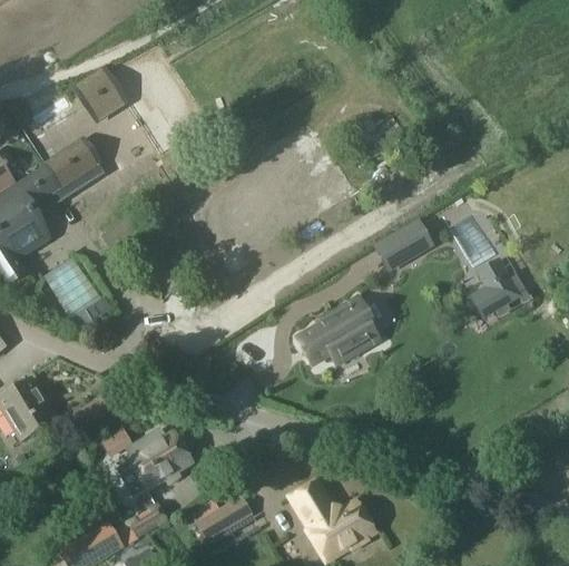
[(108,70),(80,89),(98,117),(126,99),(108,70)]
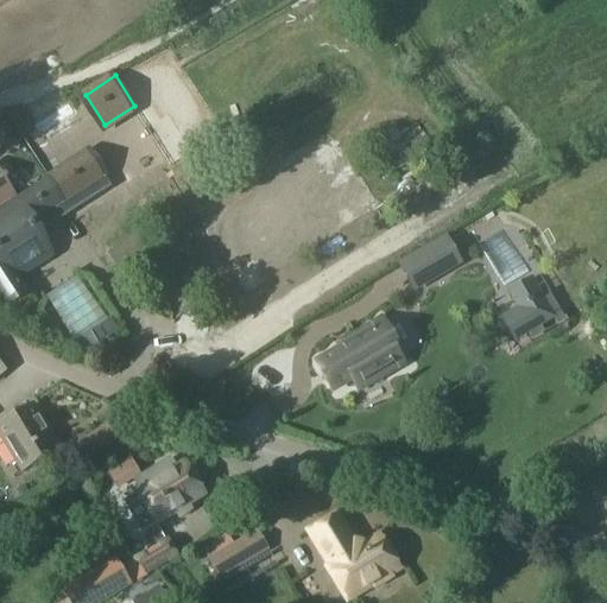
[(92,147),(50,175),(65,200),(69,204),(111,178),(92,147)]
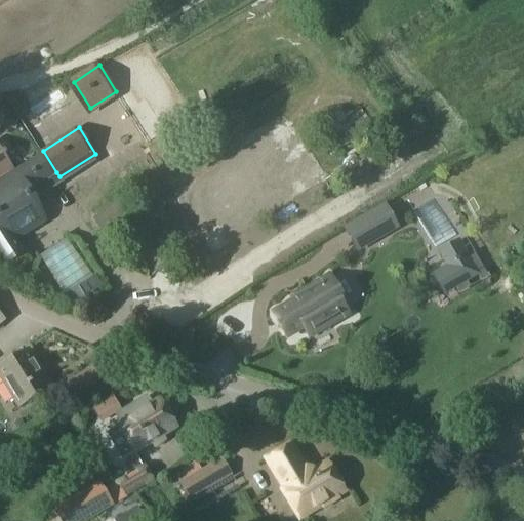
[(167,170),(150,144),(98,177),(115,204),(167,170)]
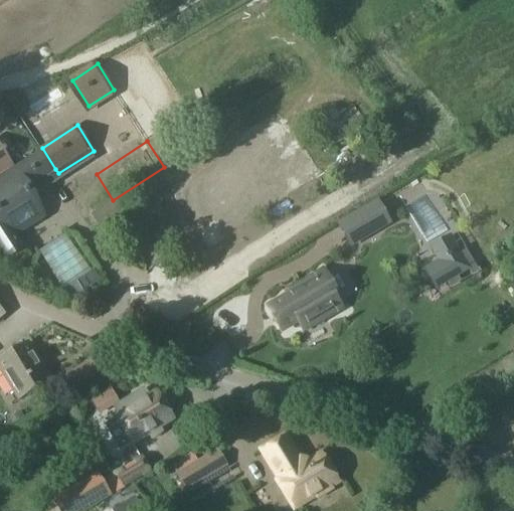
[(0,170),(13,163),(0,142),(0,170)]
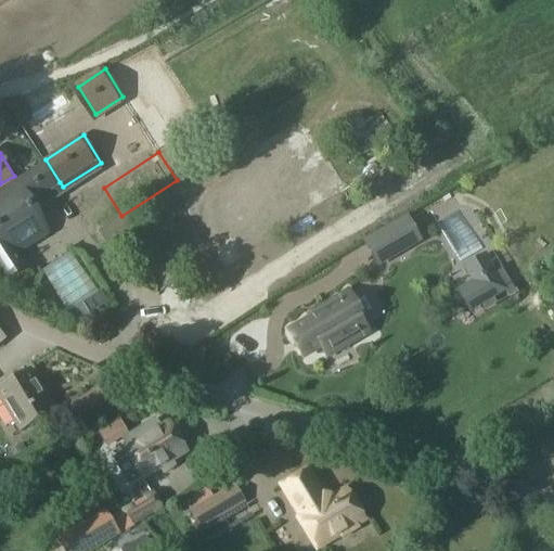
[(25,263),(18,252),(49,232),(43,221),(36,209),(53,199),(63,214),(73,207),(59,183),(60,182),(46,159),(1,188),(7,196),(0,200),(0,269),(4,277),(8,273),(14,276),(22,270),(23,264),(25,263)]
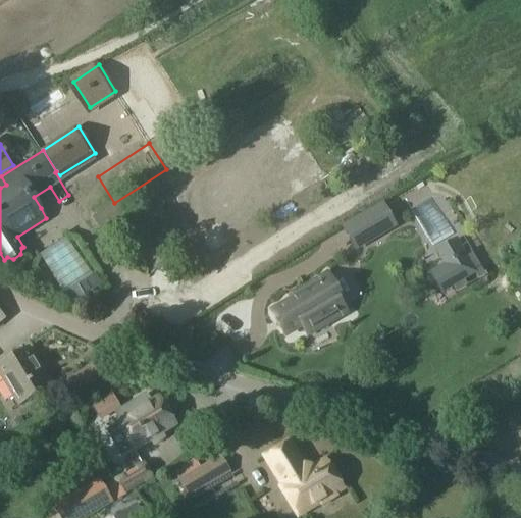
[(137,208),(128,194),(114,203),(94,216),(103,230),(137,208)]
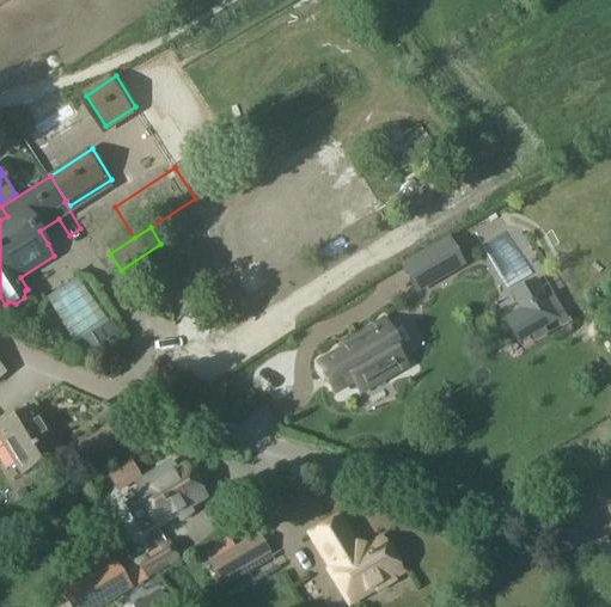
[(452,237),(403,265),(419,292),(468,263),(452,237)]
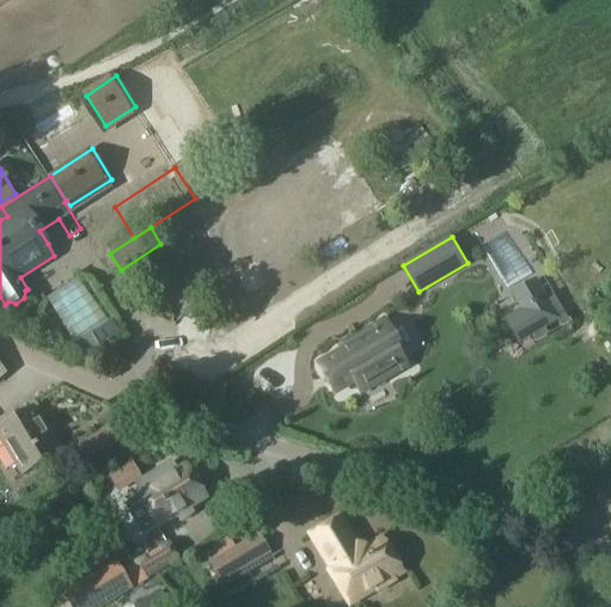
[(78,273),(48,293),(53,301),(57,310),(63,318),(62,318),(68,326),(68,327),(73,336),(77,341),(110,319),(107,314),(101,306),(89,289),(84,281),(83,281),(78,273)]
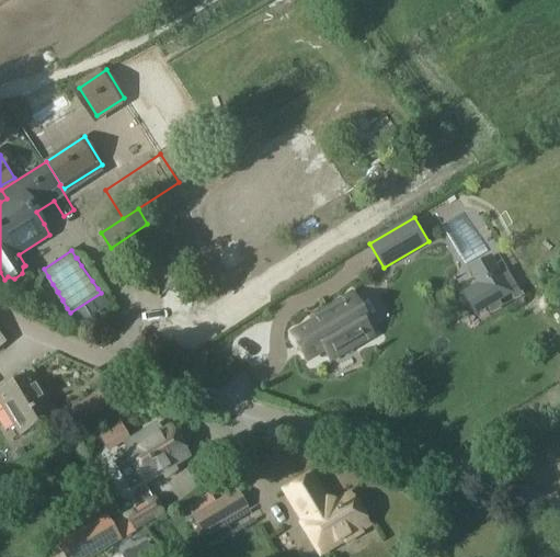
[(469,266),(478,282),(463,290),(476,313),(502,298),(514,292),(492,253),(469,266)]
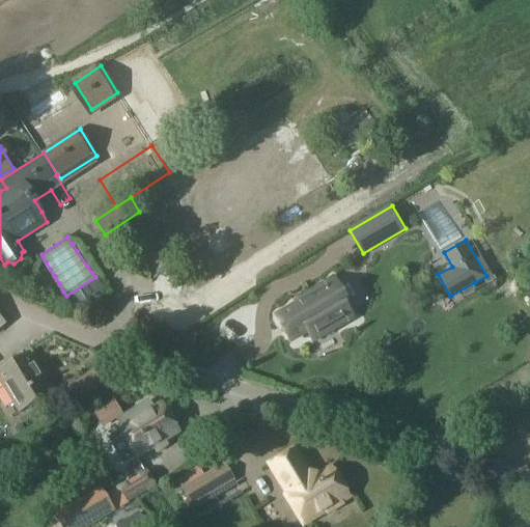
[(318,326),(351,307),(332,275),(296,296),(298,300),(280,310),(295,335),(316,323),(318,326)]
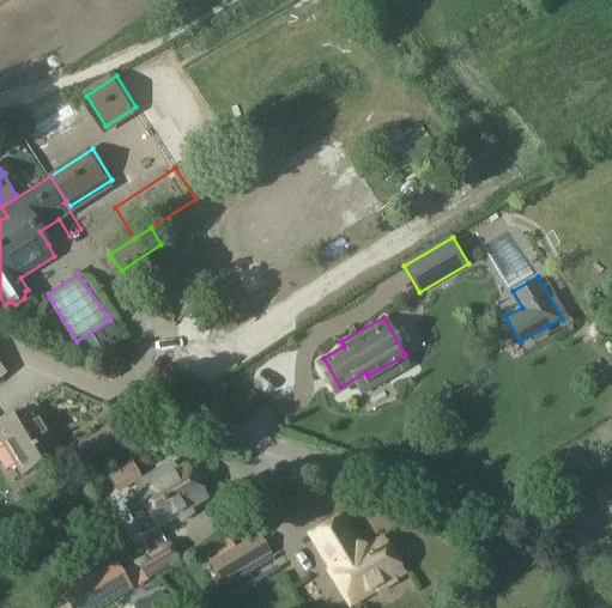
[(35,405),(0,426),(0,436),(13,456),(23,473),(62,448),(35,405)]
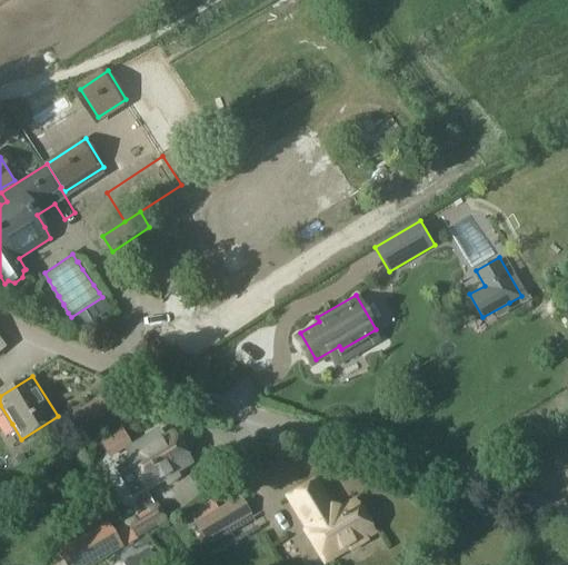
[(86,403),(72,412),(82,428),(97,419),(86,403)]
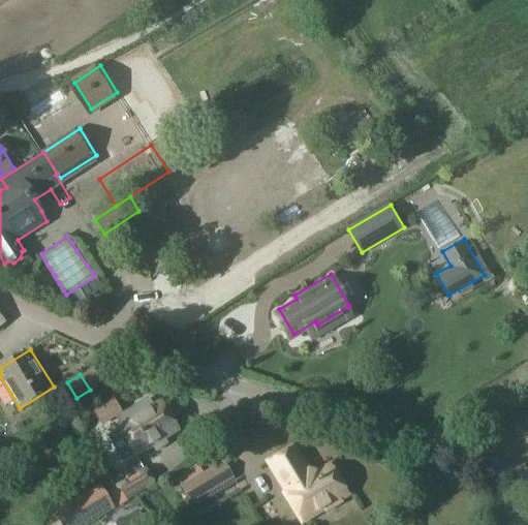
[(137,455),(179,429),(162,401),(156,405),(150,395),(117,414),(124,425),(122,426),(123,428),(111,435),(114,441),(113,442),(119,452),(120,452),(125,460),(126,459),(130,466),(140,460),(136,456),(137,455)]
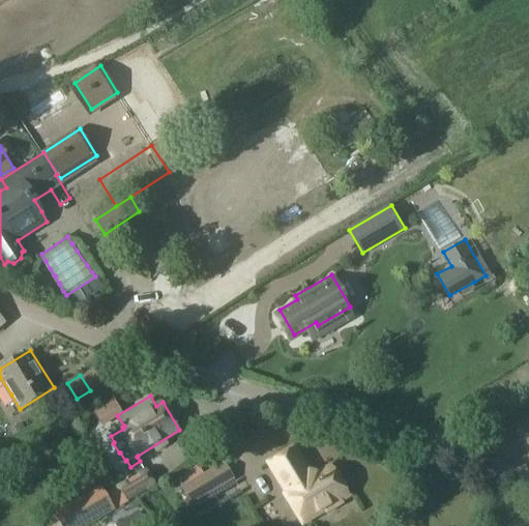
[(16,432),(26,426),(22,420),(12,426),(16,432)]
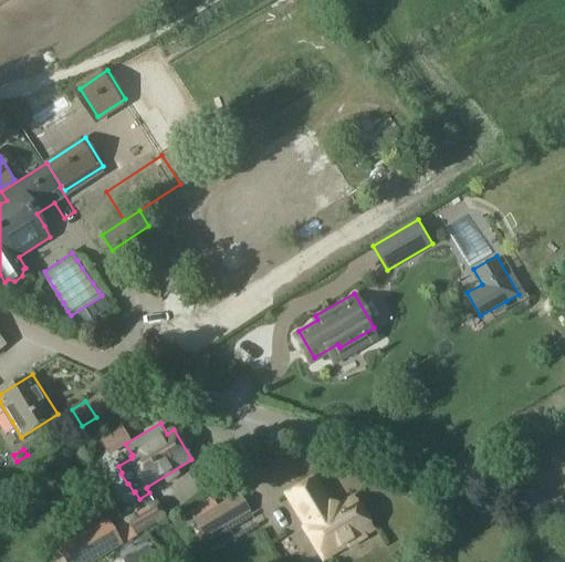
[(23,471),(7,480),(12,489),(29,480),(23,471)]
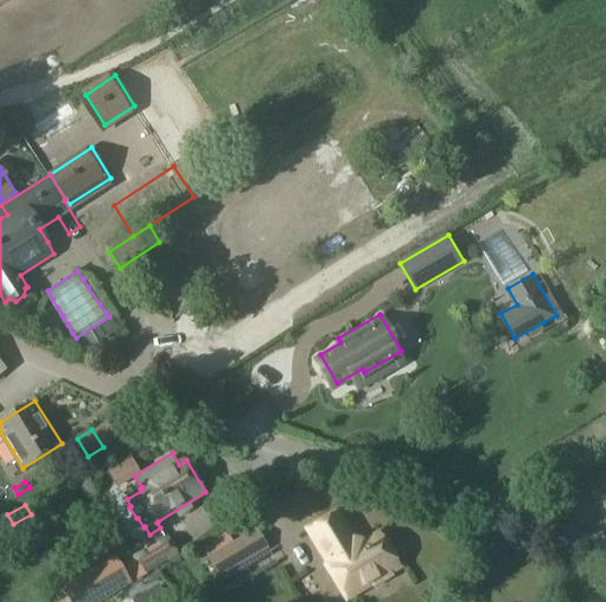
[(381,532),(361,545),(350,542),(351,536),(337,512),(311,527),(331,562),(329,564),(349,597),(375,581),(376,582),(391,572),(390,571),(401,565),(381,532)]
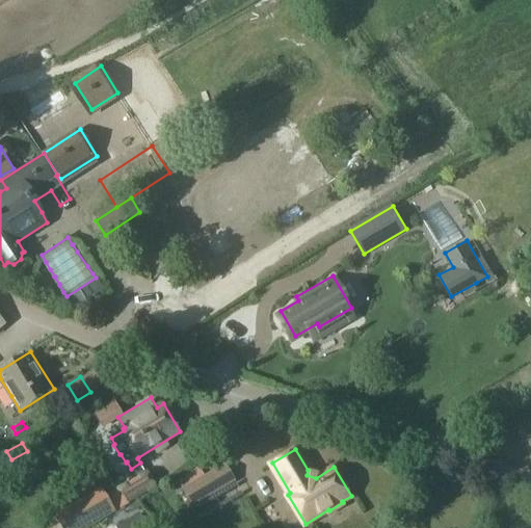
[(105,493),(115,509),(130,501),(129,499),(156,483),(148,470),(121,485),(121,484),(114,487),(105,493)]
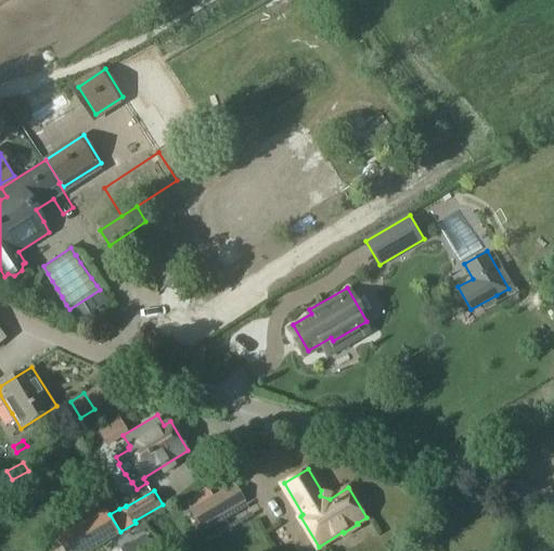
[(227,512),(215,492),(191,507),(202,525),(227,512)]
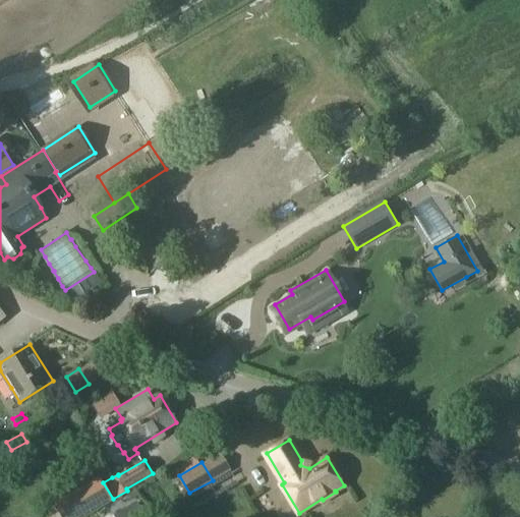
[(59,504),(66,516),(83,516),(113,499),(103,482),(101,478),(59,504)]
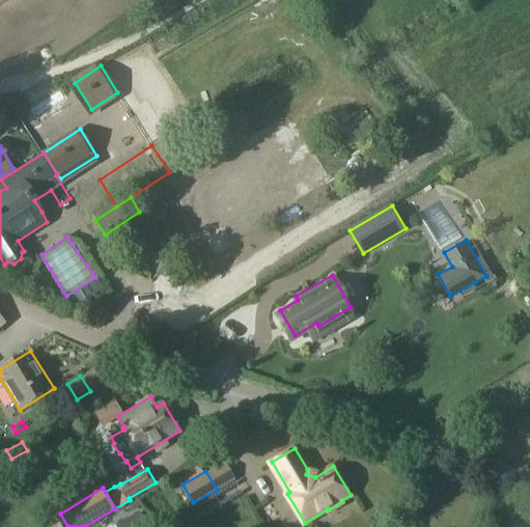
[(150,526),(140,509),(116,525),(117,526),(150,526)]
